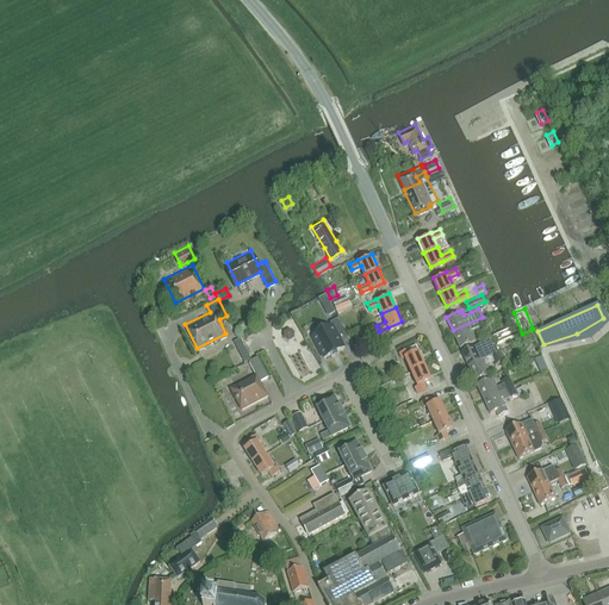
[(329,326),(323,330),(322,329),(312,334),(323,354),(343,343),(341,340),(348,336),(336,315),(329,319),(331,324),(328,325),(329,326)]
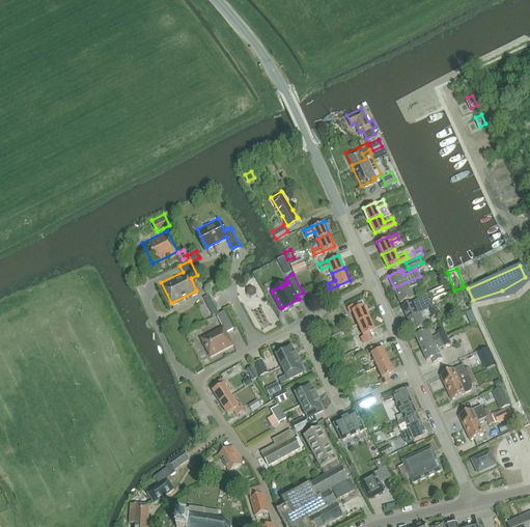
[(420,276),(394,287),(399,301),(410,296),(413,294),(410,286),(415,283),(417,286),(423,283),(420,276)]
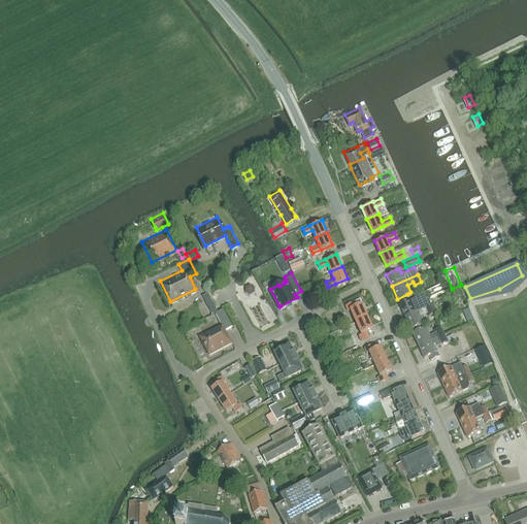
[(428,284),(431,294),(447,289),(443,280),(428,284)]
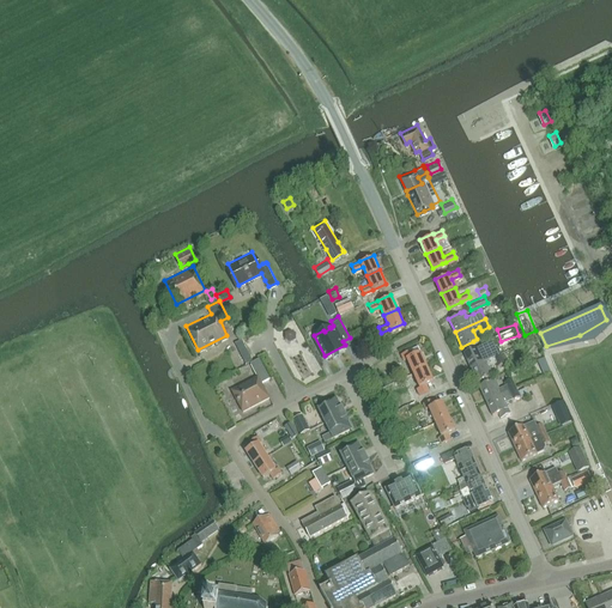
[(284,330),(284,336),(289,339),(295,336),(295,330),(290,327),(284,330)]
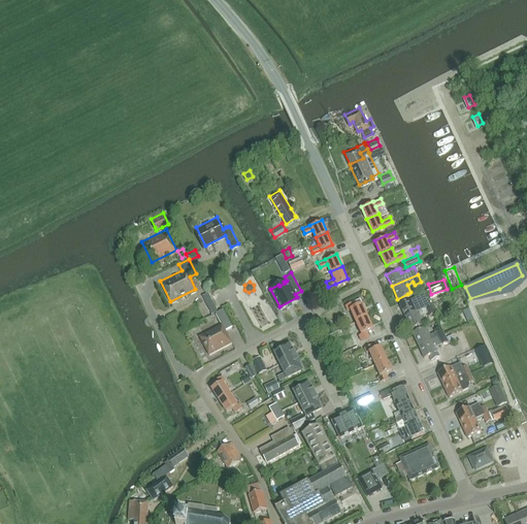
[(399,302),(404,315),(430,303),(427,295),(421,298),(422,301),(416,304),(413,296),(409,298),(409,297),(399,302)]
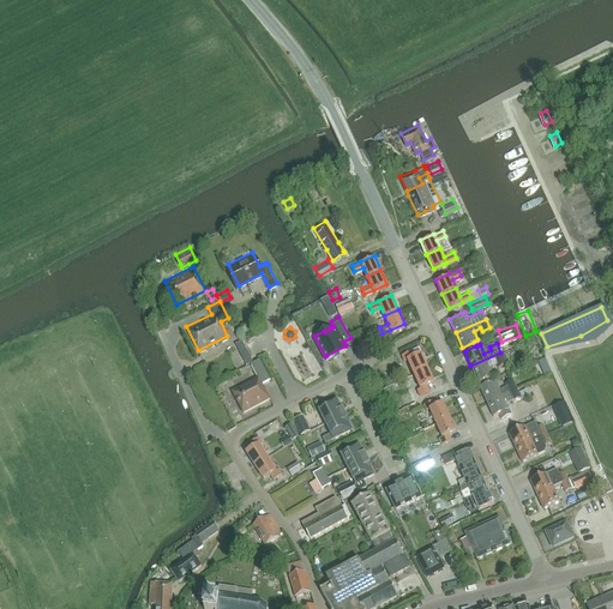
[(407,357),(413,372),(427,366),(420,351),(413,354),(410,348),(401,353),(403,359),(407,357)]
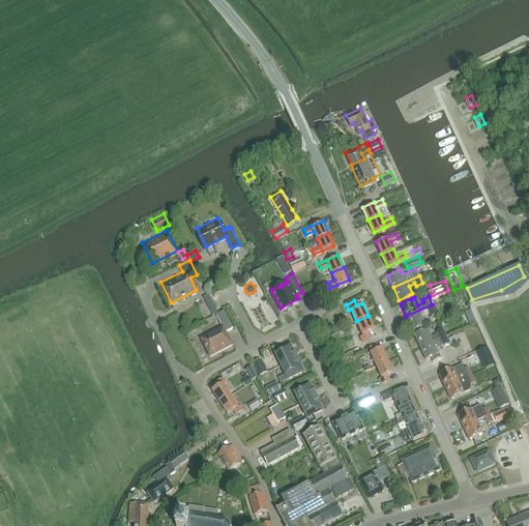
[(429,315),(436,312),(432,304),(406,316),(412,328),(422,323),(425,322),(421,315),(428,312),(429,315)]
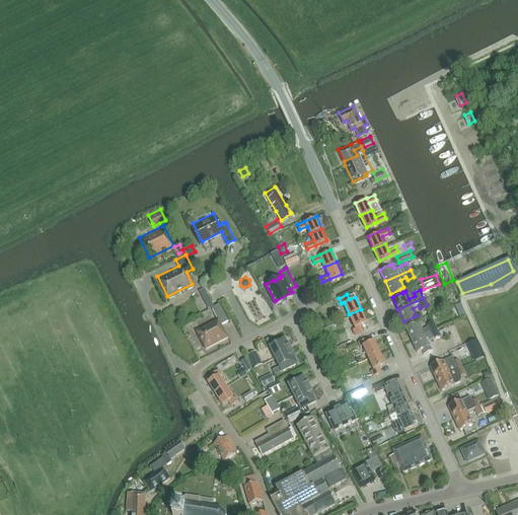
[(211,305),(217,316),(196,328),(205,346),(227,335),(220,321),(227,318),(219,301),(211,305)]
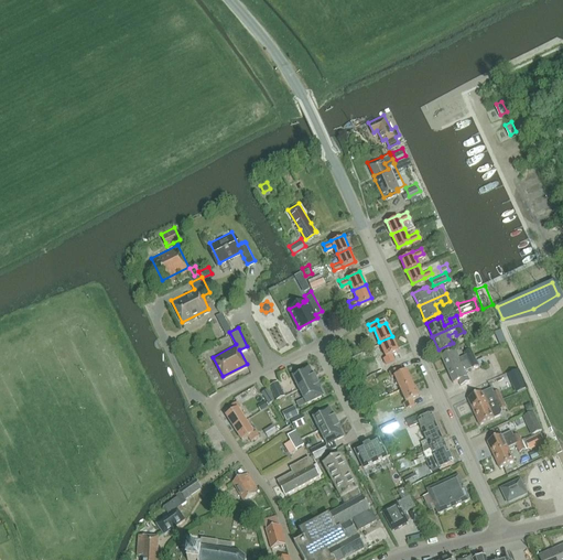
[(391,352),(398,350),(392,336),(379,342),(386,355),(382,356),(385,362),(393,357),(391,352)]
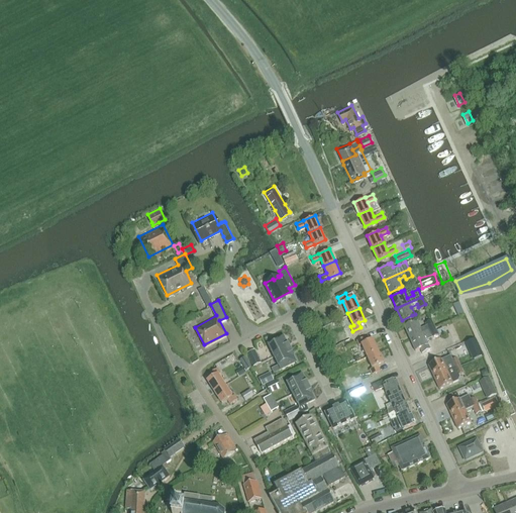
[(404,324),(409,336),(434,324),(430,317),(424,320),(425,323),(420,325),(417,318),(414,319),(404,324)]
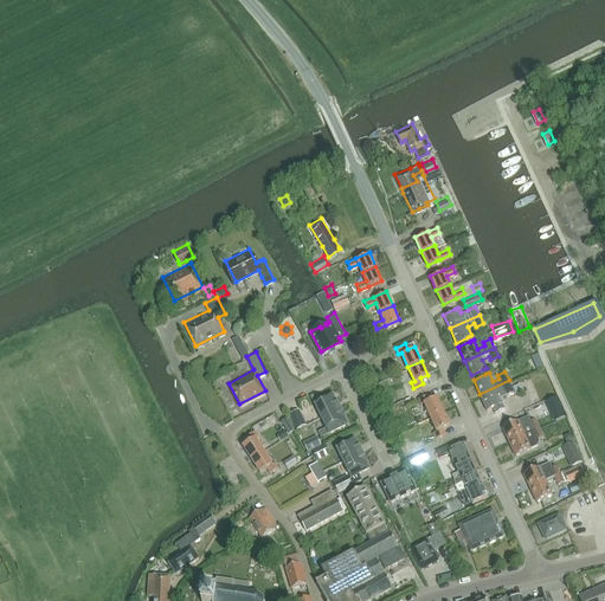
[(499,395),(513,389),(510,385),(509,380),(480,394),(487,408),(491,405),(494,411),(504,406),(499,395)]
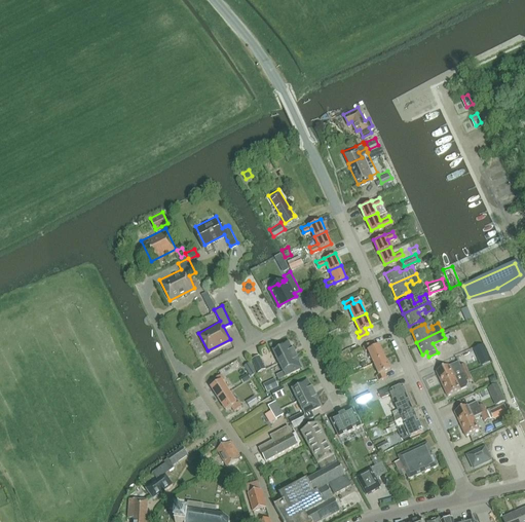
[(291,344),(291,345),(288,338),(271,346),(277,360),(295,351),(291,344)]
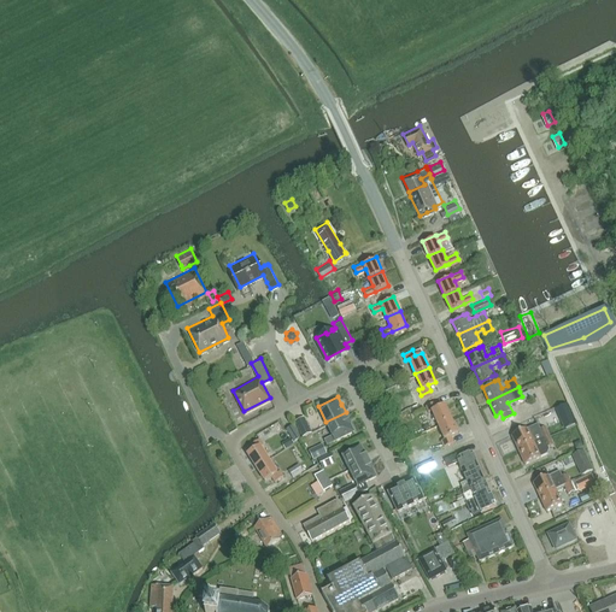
[(430,409),(438,423),(451,416),(445,401),(438,405),(435,399),(426,404),(428,410),(430,409)]
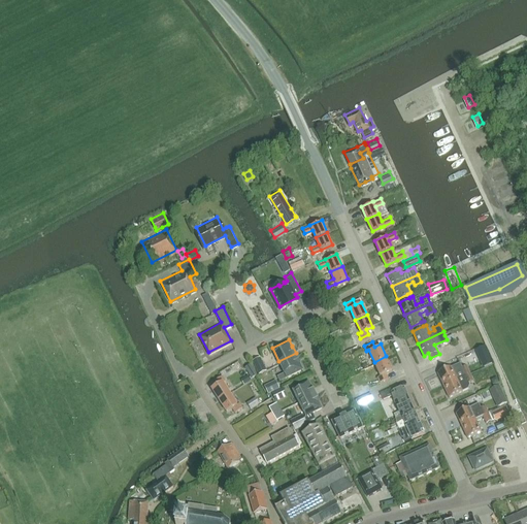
[(481,358),(488,354),(483,342),(475,347),(481,358)]
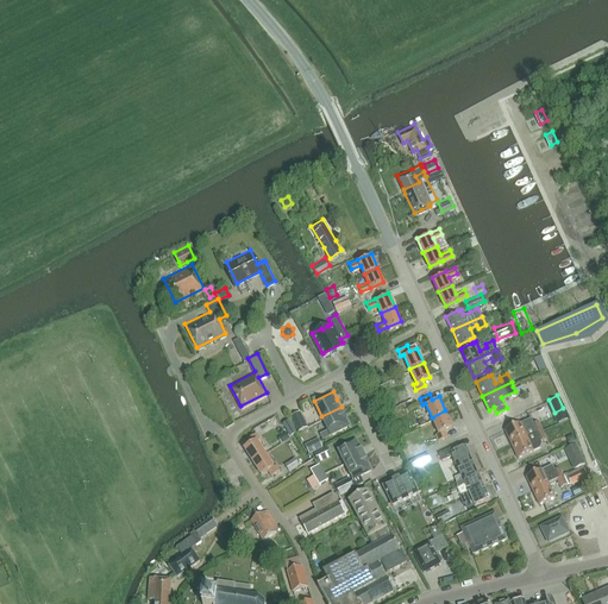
[(345,415),(342,407),(321,416),(327,427),(320,431),(323,436),(349,423),(345,415)]
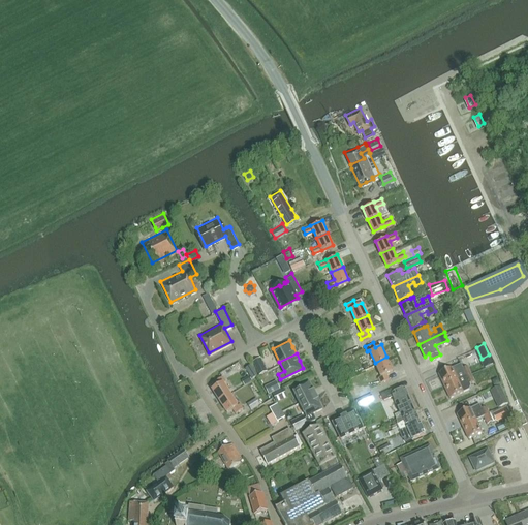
[(266,368),(259,354),(252,359),(258,372),(266,368)]
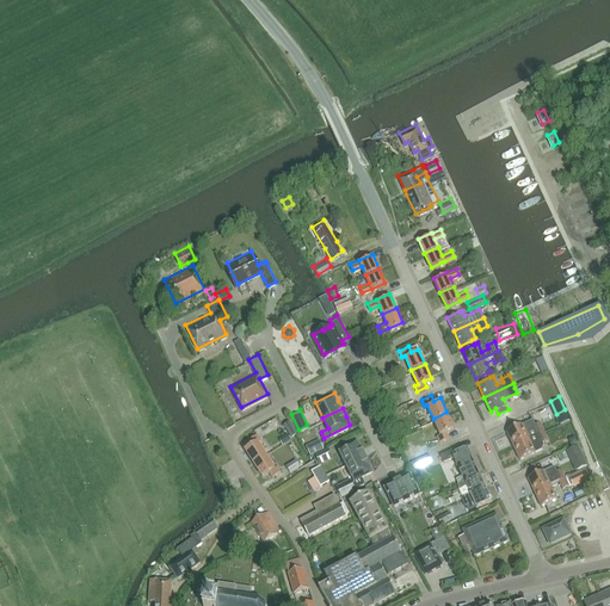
[(447,430),(453,426),(447,412),(433,419),(439,433),(437,434),(439,439),(449,436),(447,430)]
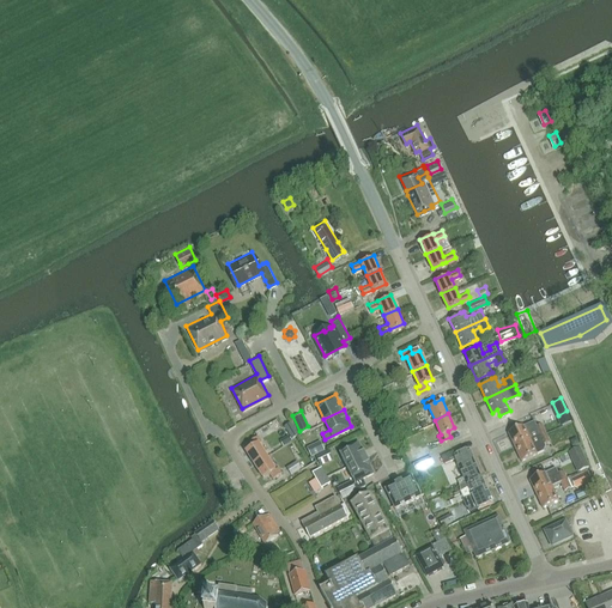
[(289,419),(283,423),(291,435),(297,431),(289,419)]
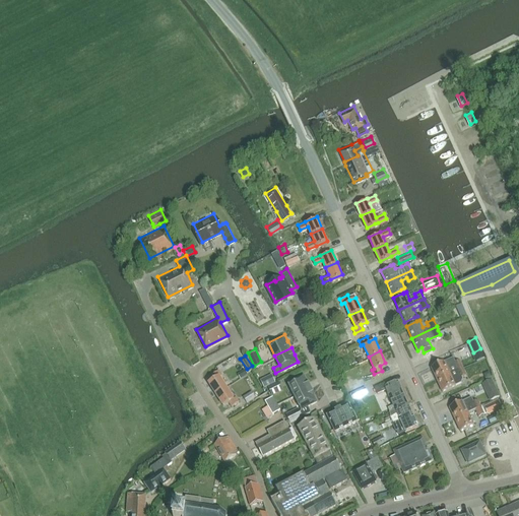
[(462,364),(459,358),(454,360),(452,356),(444,359),(431,365),(436,376),(462,364)]
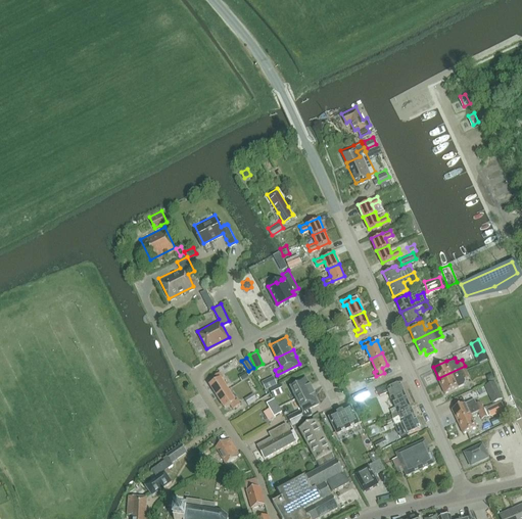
[(438,378),(443,391),(462,382),(464,378),(463,377),(468,374),(465,366),(438,378)]
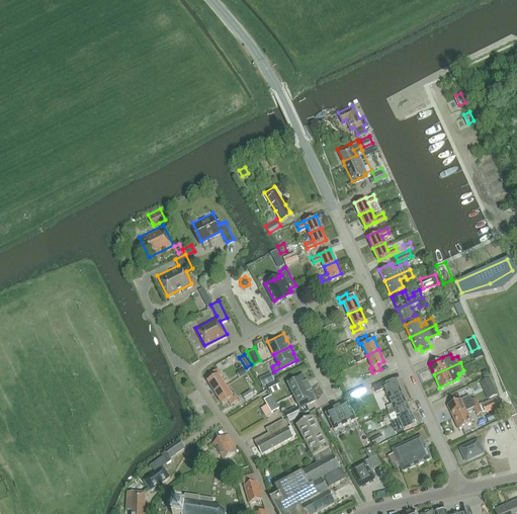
[(239,374),(246,369),(243,365),(236,369),(239,374)]
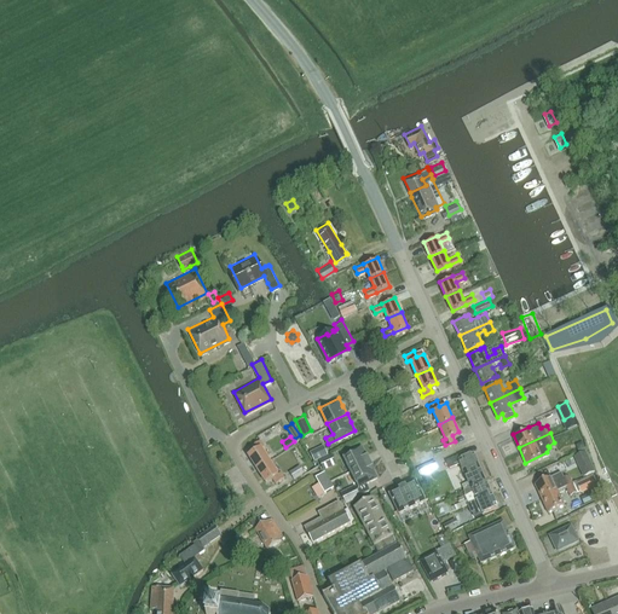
[(247,453),(256,467),(269,458),(260,445),(263,442),(259,438),(250,444),(254,449),(247,453)]
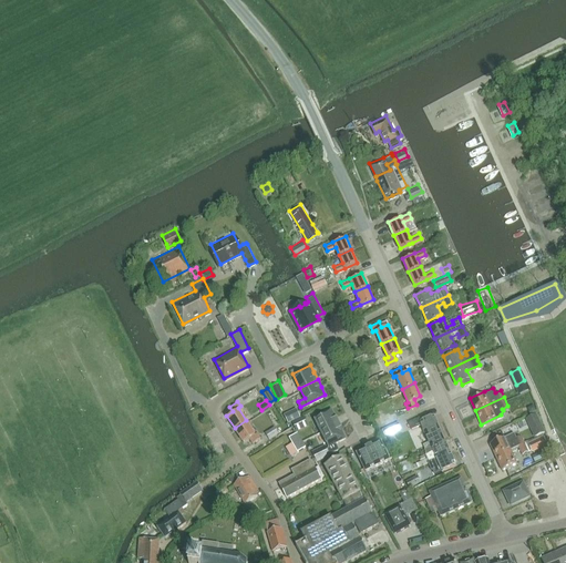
[(535,408),(533,401),(526,405),(530,411),(535,408)]
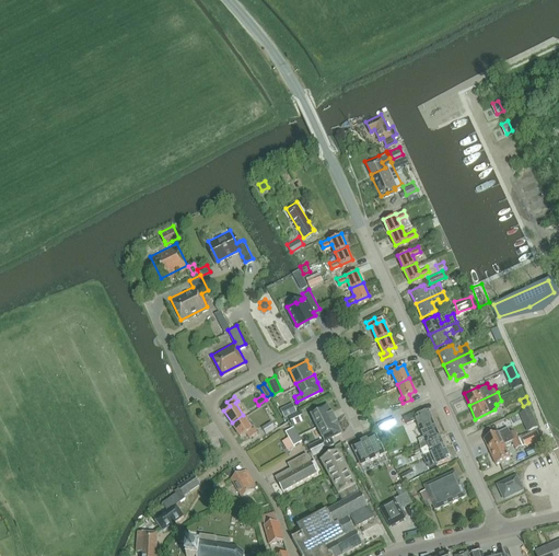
[(283,415),(288,413),(295,409),(291,401),(279,406),(283,415)]
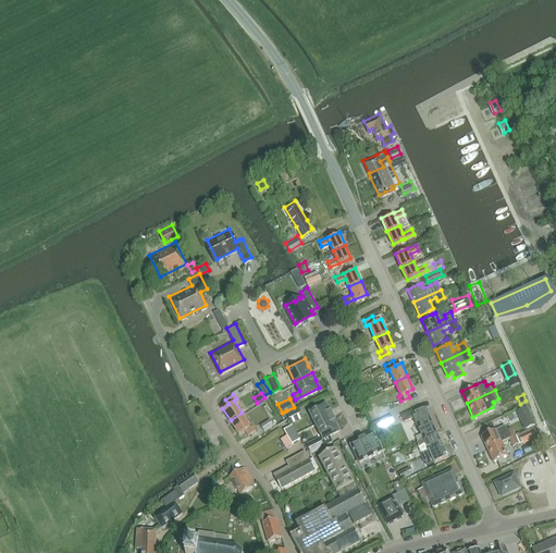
[(332,413),(329,405),(328,405),(324,398),(307,407),(314,421),(332,413)]
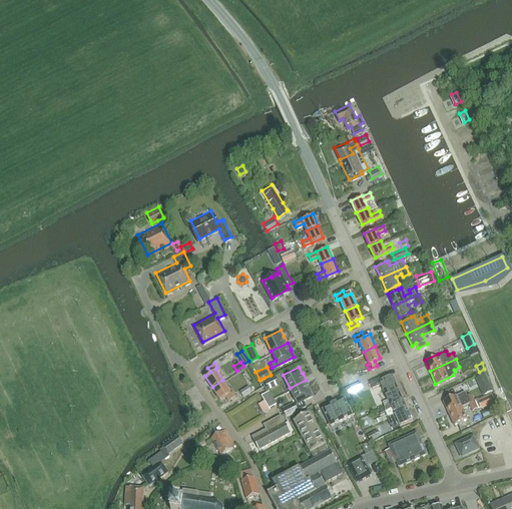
[(264,378),(268,387),(279,382),(275,373),(271,375),(264,378)]
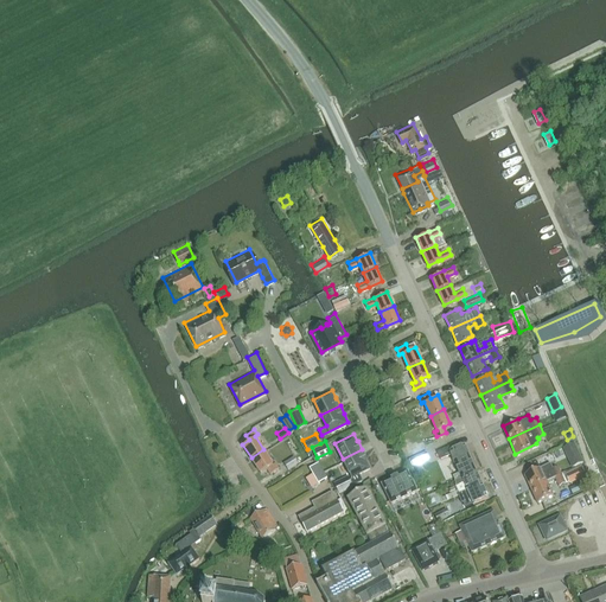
[(450,452),(454,462),(470,455),(463,442),(454,446),(453,443),(452,442),(437,449),(439,456),(450,452)]
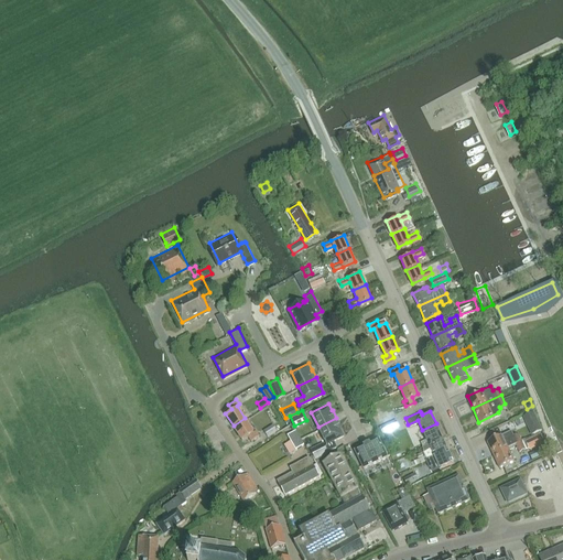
[(528,426),(538,421),(534,415),(524,420),(528,426)]
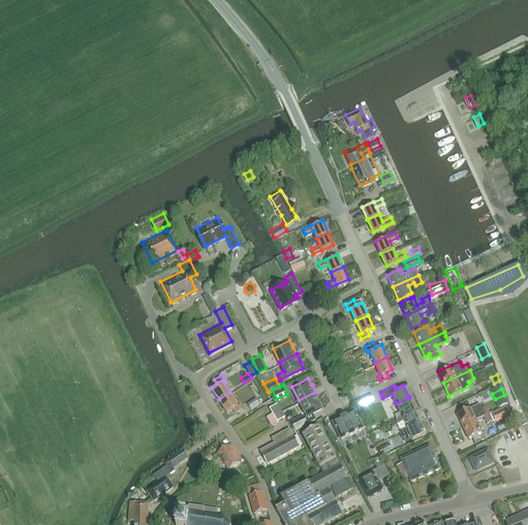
[(359,404),(373,397),(371,391),(355,398),(359,404)]
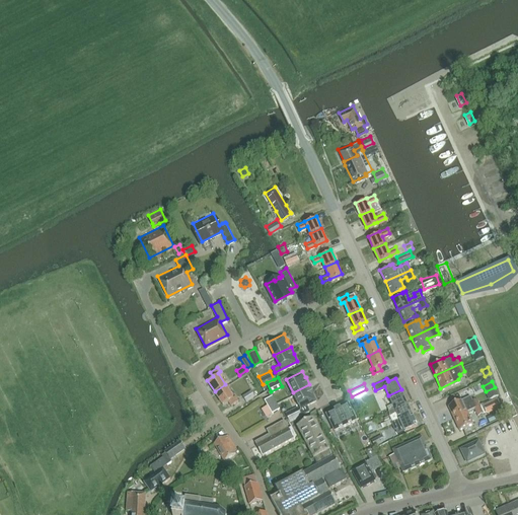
[(232,395),(225,384),(215,391),(222,402),(227,398),(230,402),(237,398),(234,393),(232,395)]
